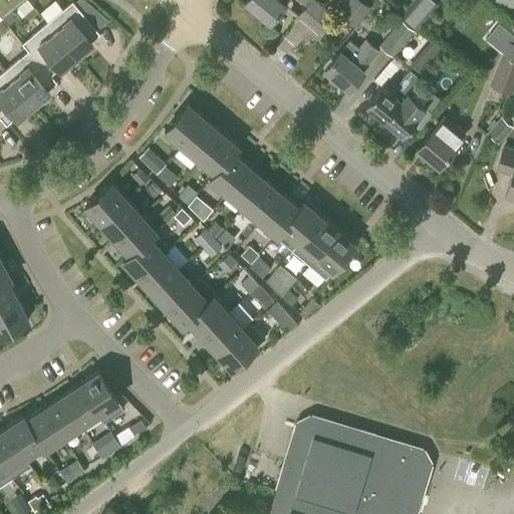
[(0,0),(0,14),(2,17),(22,0),(0,0)]
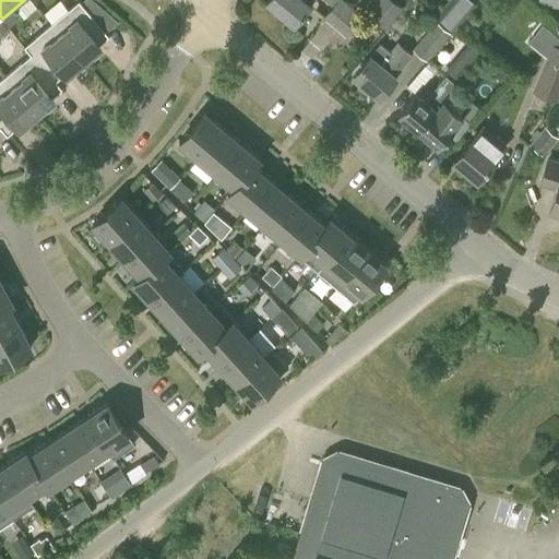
[(78,0),(51,23),(83,61),(100,47),(98,44),(108,35),(79,0),(78,0)]
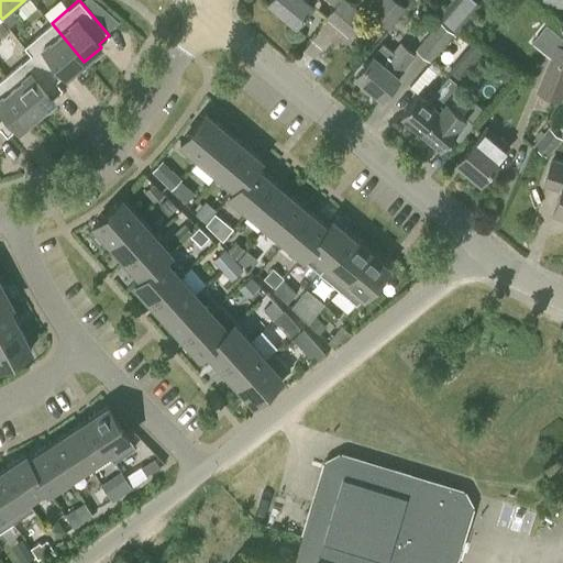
[(79,0),(106,26),(113,18),(96,0),(79,0)]
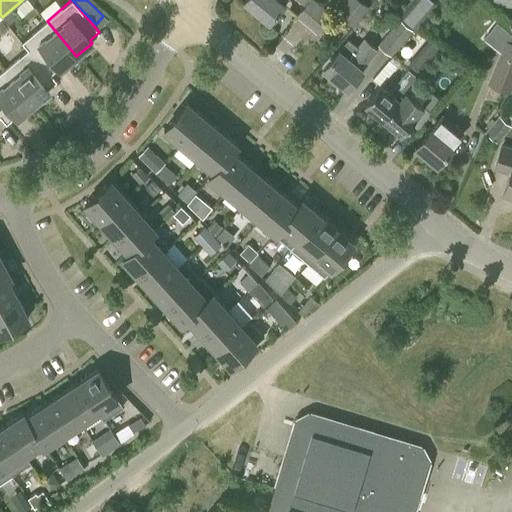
[(286,0),(243,0),(243,1),(268,23),(284,4),(284,3),(286,0)]
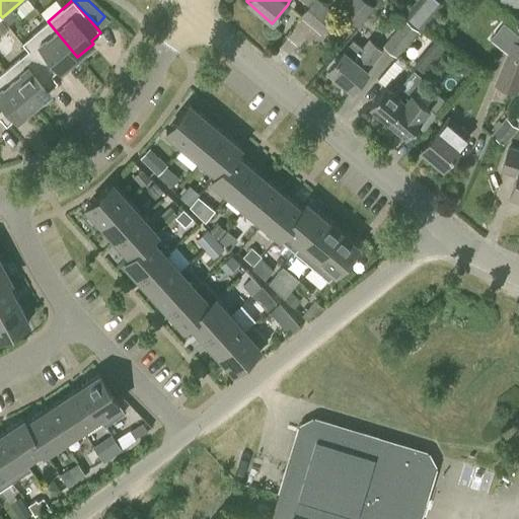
[(320,33),(336,13),(318,0),(312,0),(299,16),(320,33)]
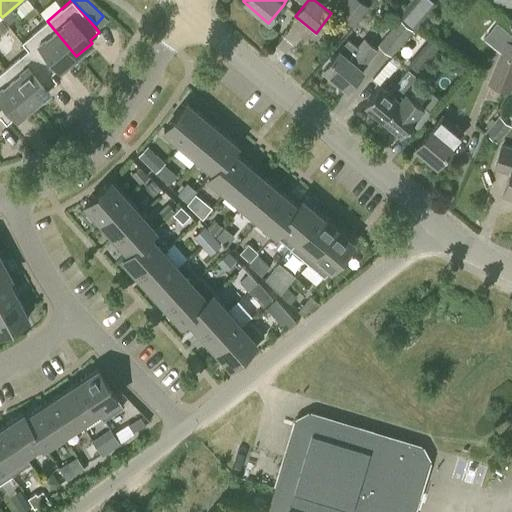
[(353,25),(368,6),(361,0),(343,0),(335,11),(353,25)]
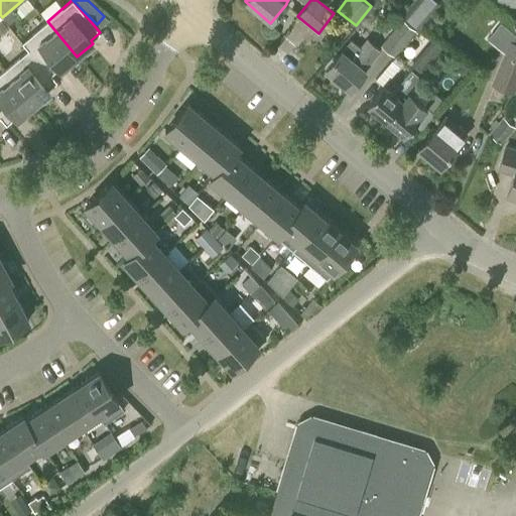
[(419,26),(439,2),(437,0),(412,0),(403,12),(419,26)]
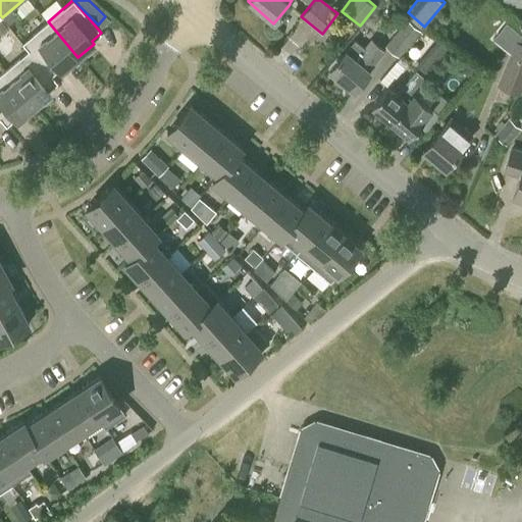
[(1,19),(0,19),(0,35),(8,29),(1,19)]
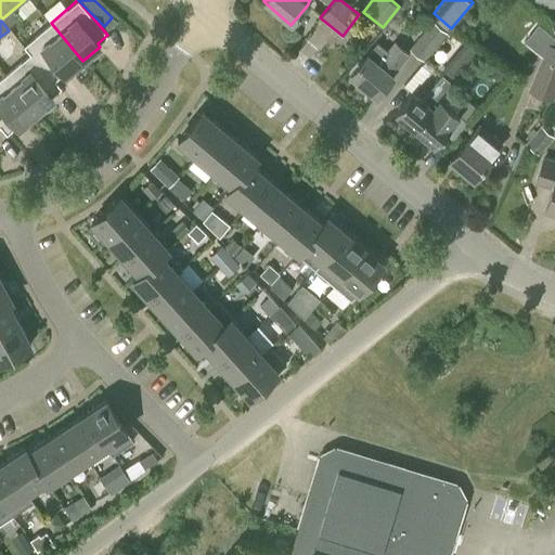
[(425,60),(447,31),(433,21),(410,49),(425,60)]
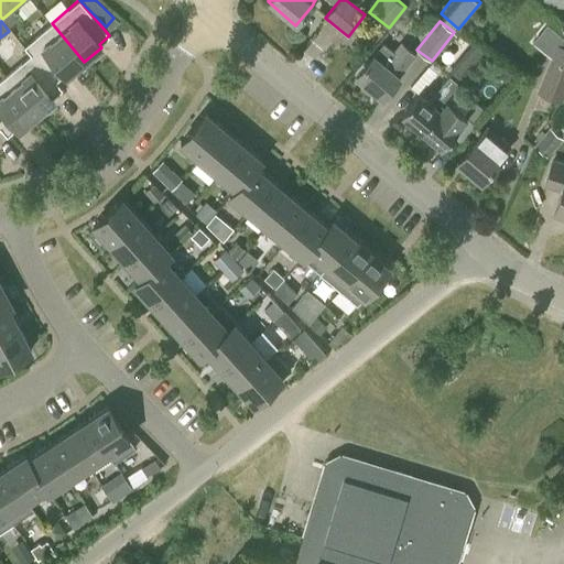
[(531,40),(548,53),(563,34),(546,22),(531,40)]
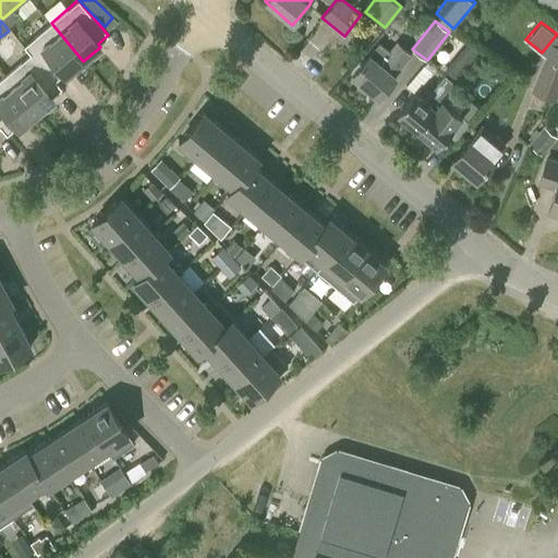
[(65,75),(83,61),(51,23),(24,46),(31,53),(55,81),(55,80),(63,73),(65,75)]
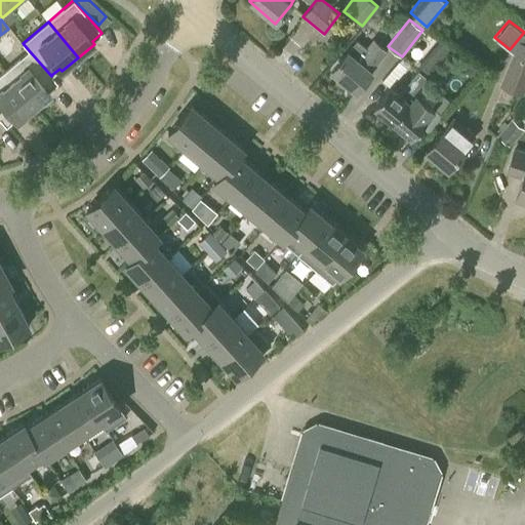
[(388,50),(374,39),(366,48),(357,40),(331,70),(356,91),(372,72),(370,70),(388,50)]
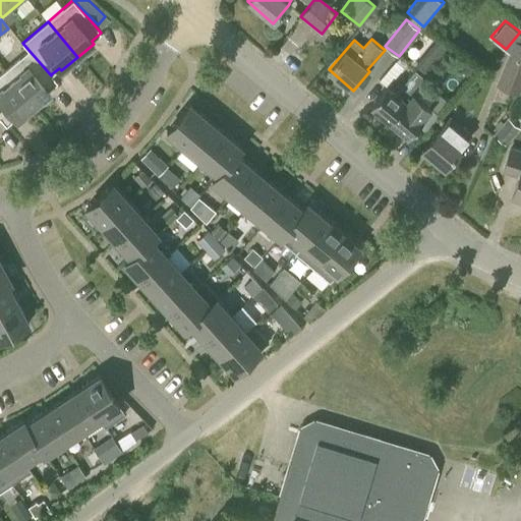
[(520,42),(515,40),(510,52),(509,51),(496,83),(519,94),(520,89),(520,42)]
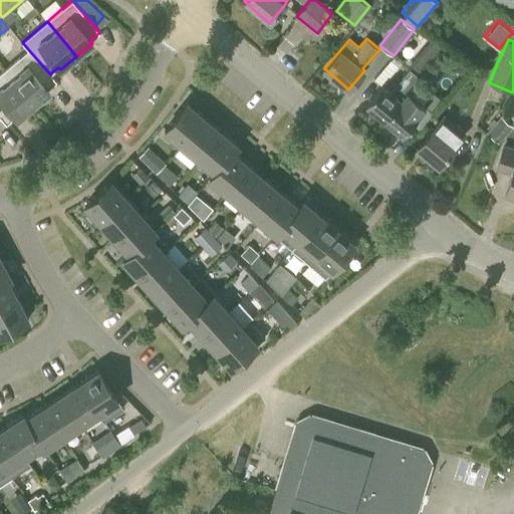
[(57,80),(50,73),(50,74),(28,49),(4,69),(34,104),(49,91),(47,88),(57,80)]
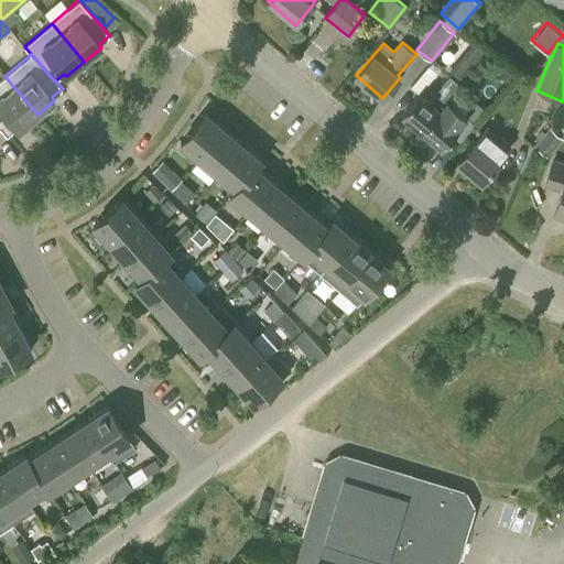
[(463,58),(451,73),(463,82),(474,67),(463,58)]
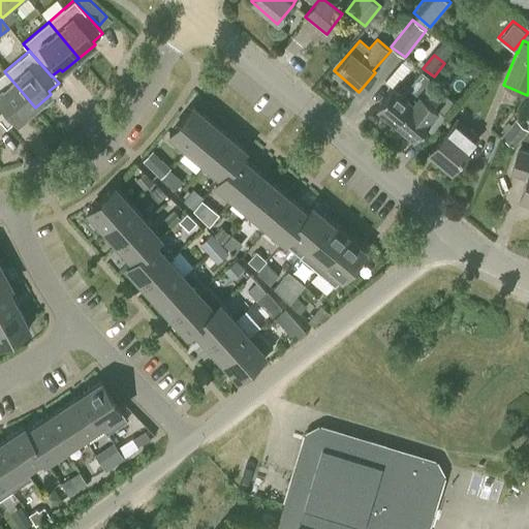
[(419,93),(419,94),(432,80),(422,70),(402,94),(393,86),(376,106),(395,122),(419,93)]
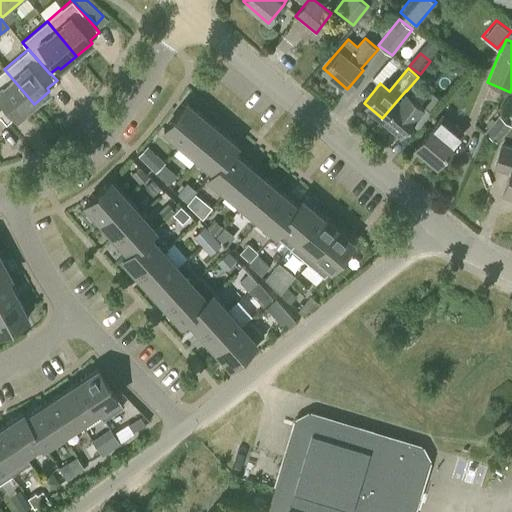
[(18,118),(34,104),(4,69),(0,72),(0,114),(1,115),(0,115),(6,123),(15,115),(18,118)]
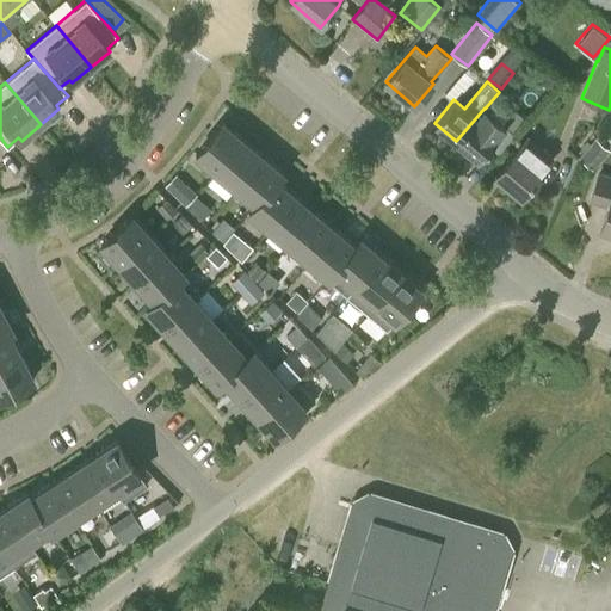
[(504,124),(485,109),(485,107),(456,141),(479,160),(505,128),(513,135),(526,119),(516,110),(504,124)]
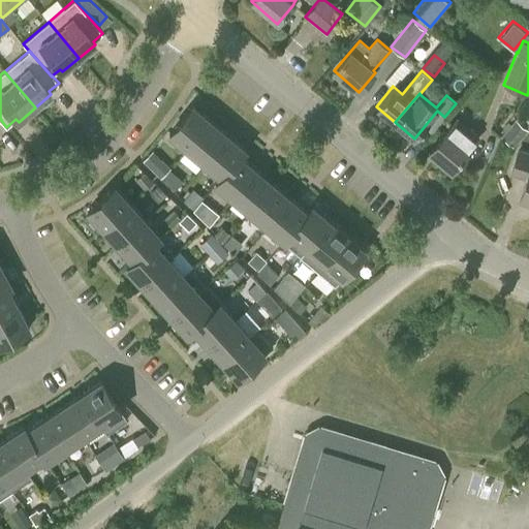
[(186,148),(210,120),(193,104),(168,133),(186,148)]
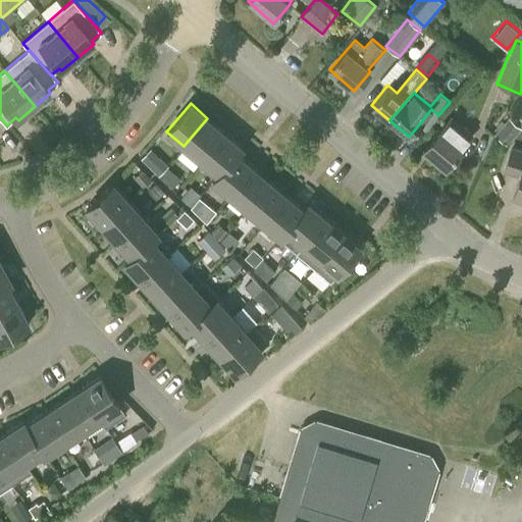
[(446,167),(472,136),(450,117),(424,149),(446,167)]
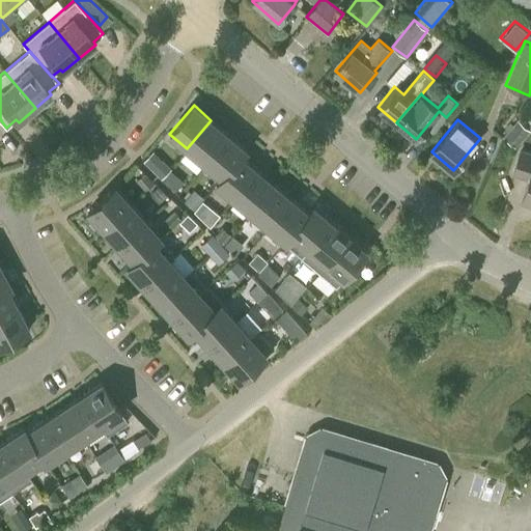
[(516,146),(530,130),(518,119),(504,137),(516,146)]
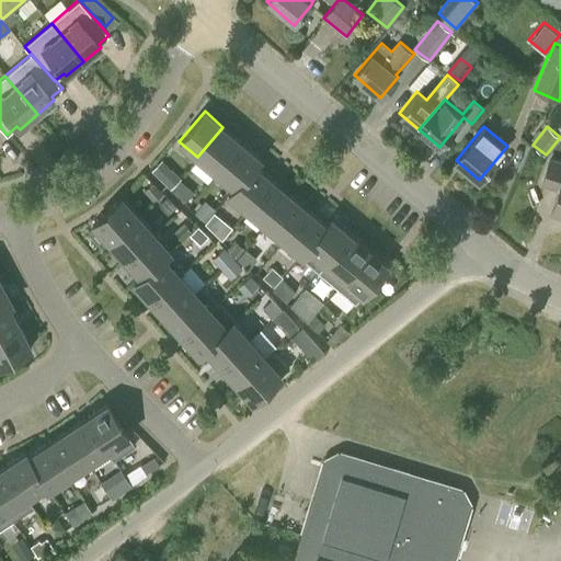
[(216,172),(241,141),(222,127),(197,157),(216,172)]
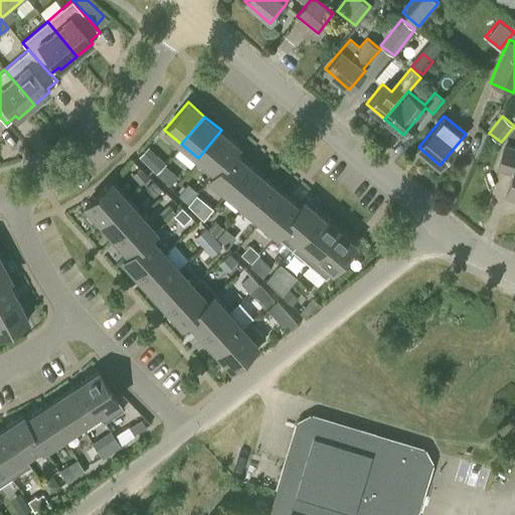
[(214,172),(232,151),(238,144),(221,130),(198,158),(214,172)]
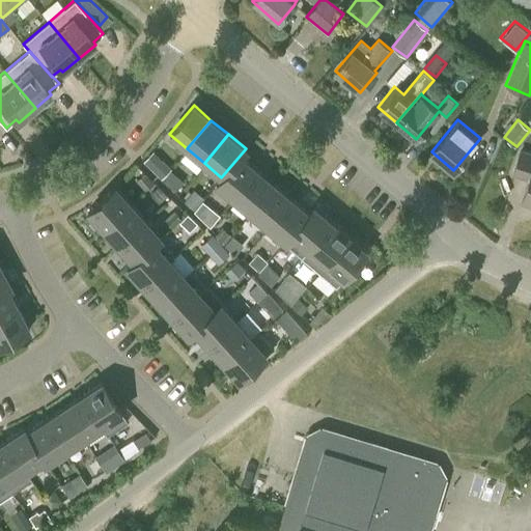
[(530,155),(520,151),(513,173),(529,178),(522,202),(530,204),(530,155)]
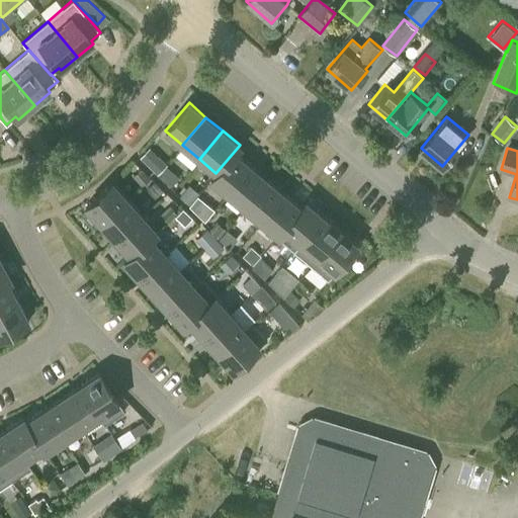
[(228,193),(250,166),(234,152),(216,173),(210,179),(228,193)]
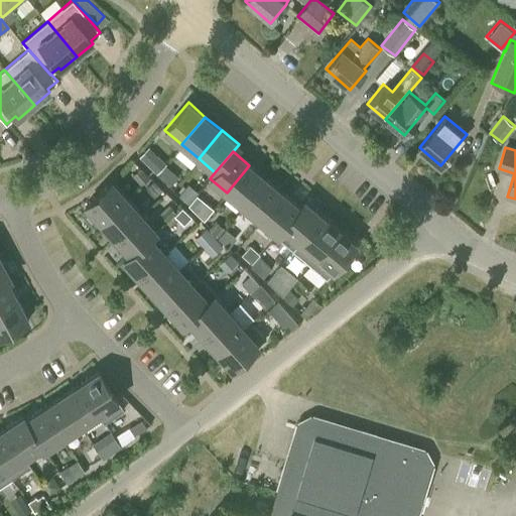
[(156,173),(166,164),(158,156),(149,166),(156,173)]
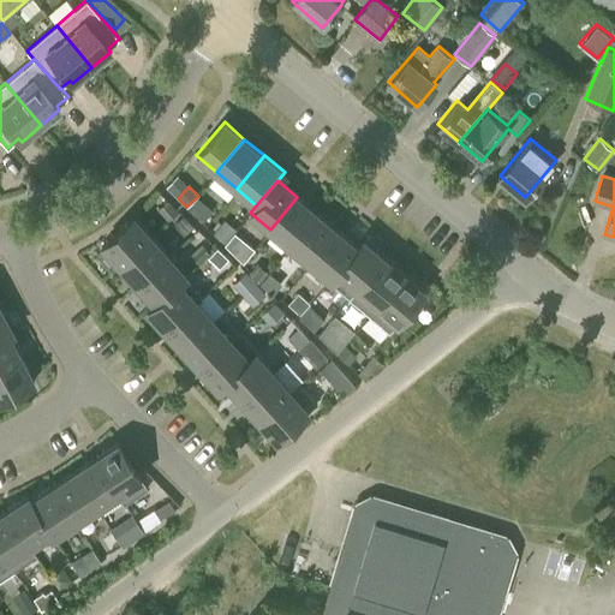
[(203,222),(213,210),(198,197),(187,209),(203,222)]
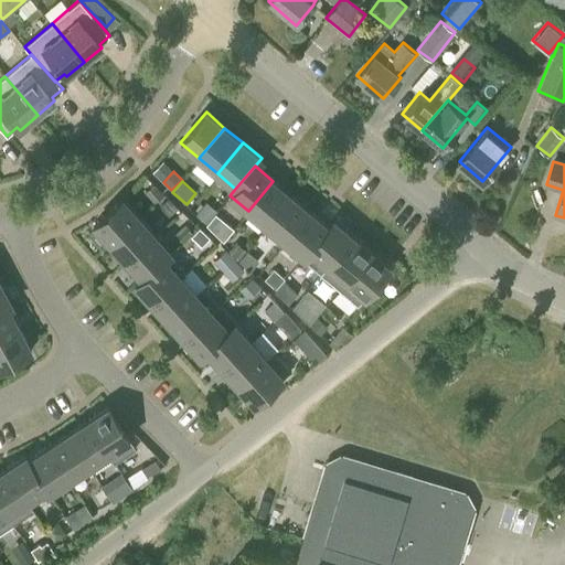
[(266,226),(291,196),(273,181),(248,211),(266,226)]
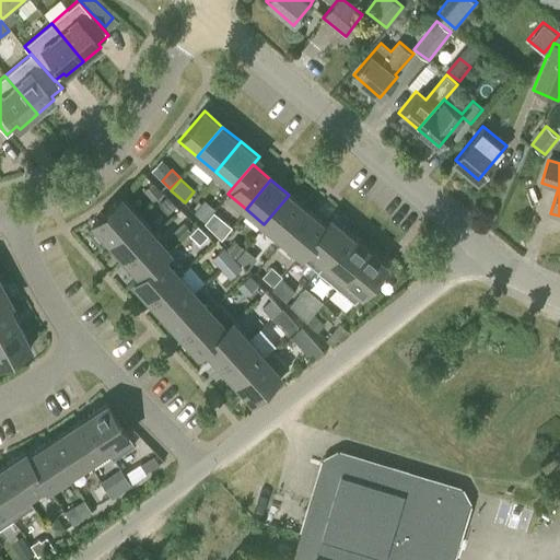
[(153,201),(162,193),(152,182),(142,190),(153,201)]
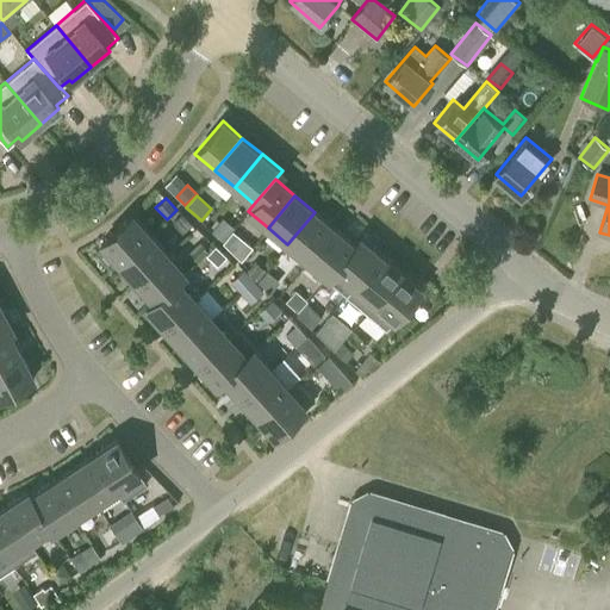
[(306,260),(334,228),(315,212),(287,244),(306,260)]
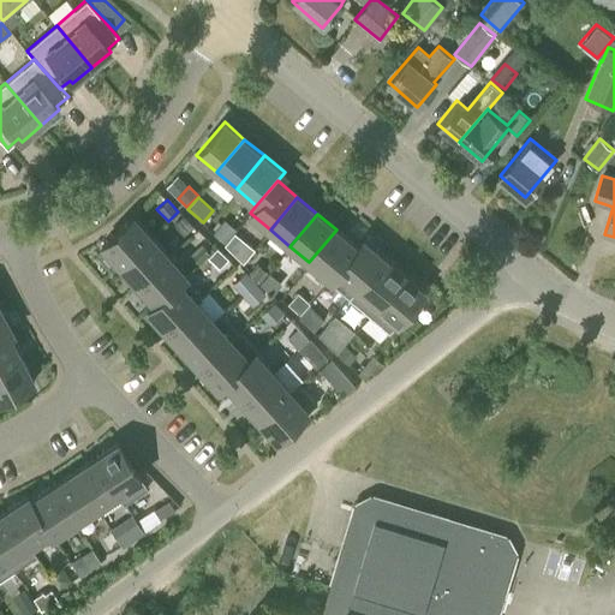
[(184,236),(193,226),(184,215),(173,225),(184,236)]
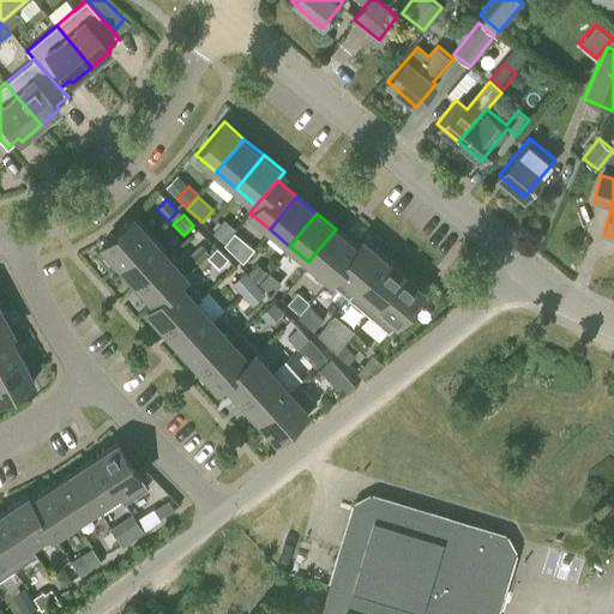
[(119,264),(151,235),(133,216),(101,245),(119,264)]
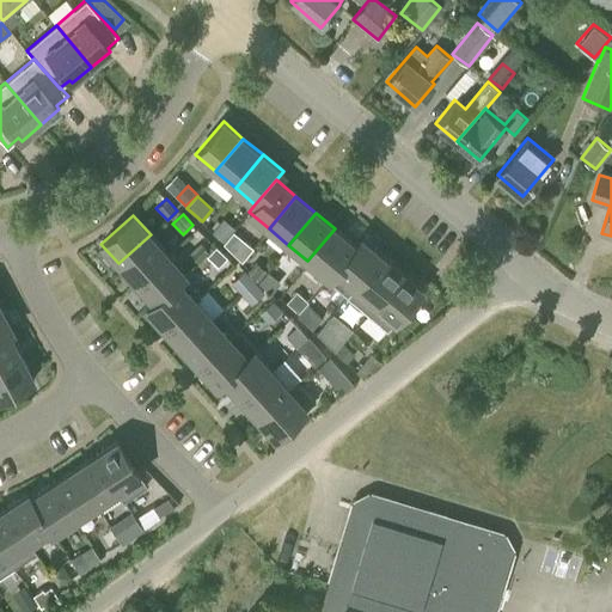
[(233,230),(222,220),(212,232),(222,242),(233,230)]
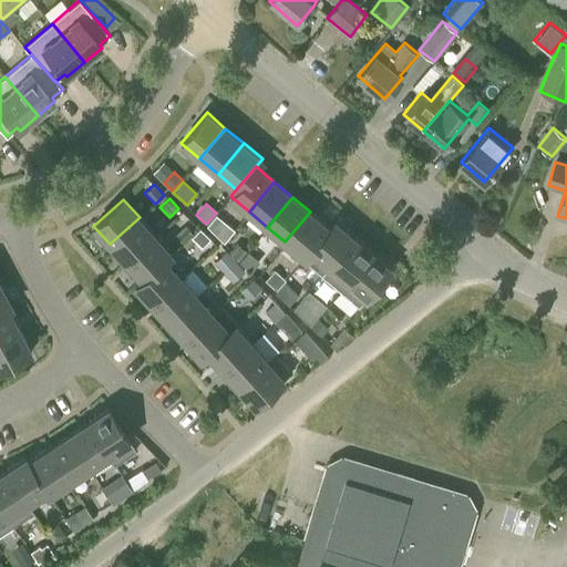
[(303,257),(329,227),(310,212),(285,241),(303,257)]
